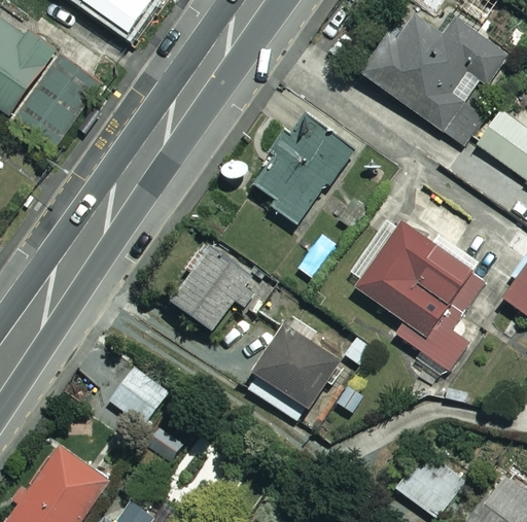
[(445,35),(406,8),(360,75),(461,142),(481,113),(472,108),(510,54),(456,18),(445,35)]
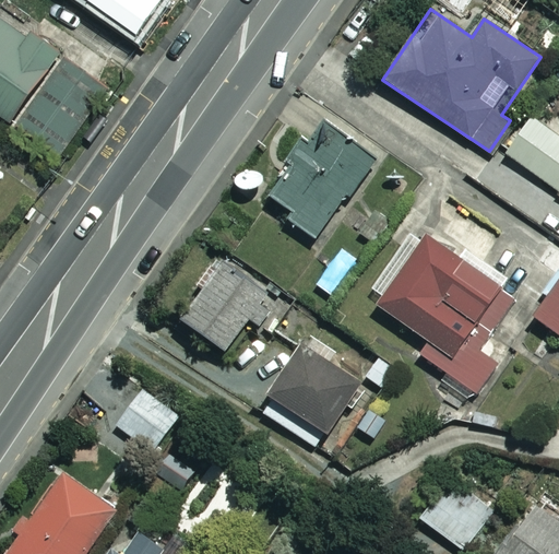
[(56,56),(0,13),(0,116),(7,121),(56,56)]
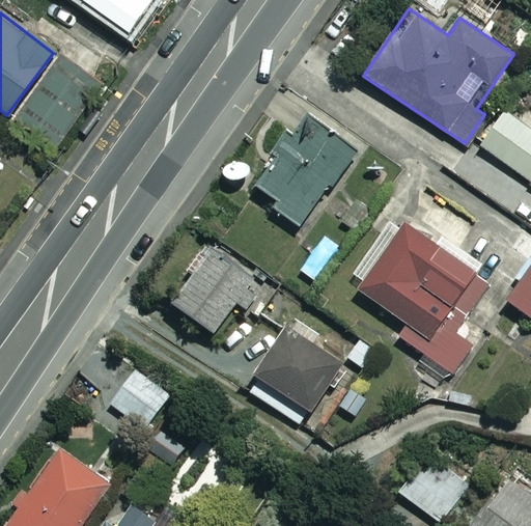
[(530,114),(510,100),(478,143),(530,182),(530,114)]
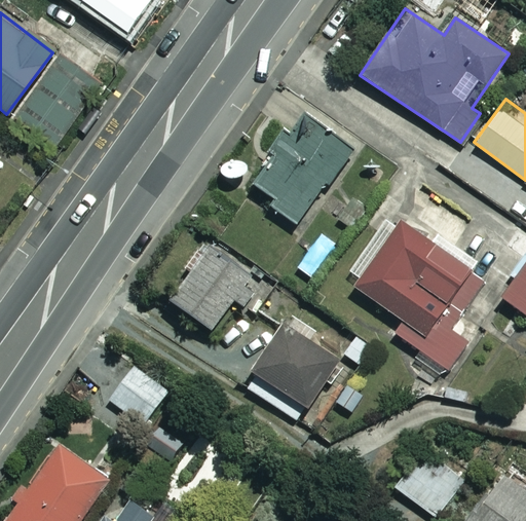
[(307,116),(254,186),(272,199),(268,205),(298,227),(354,153),(307,116)]
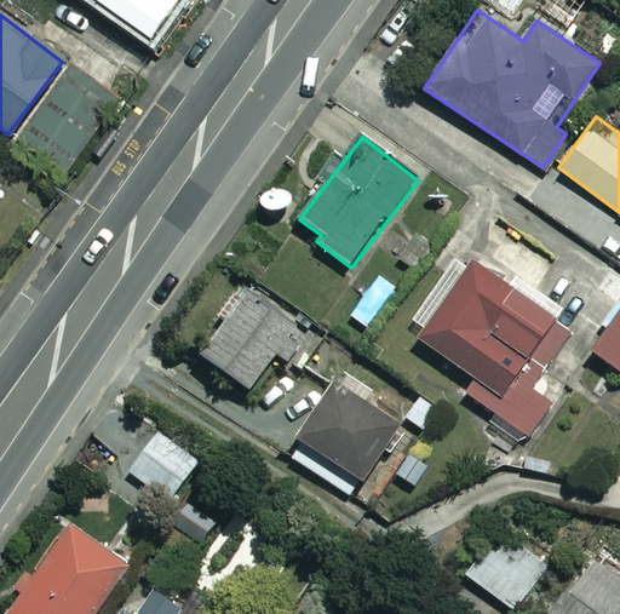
[(558,314),(563,307),(507,265),(498,279),(459,251),(408,320),(423,330),(414,340),(471,382),(464,392),(524,437),(547,405),(527,389),(574,323),(558,314)]
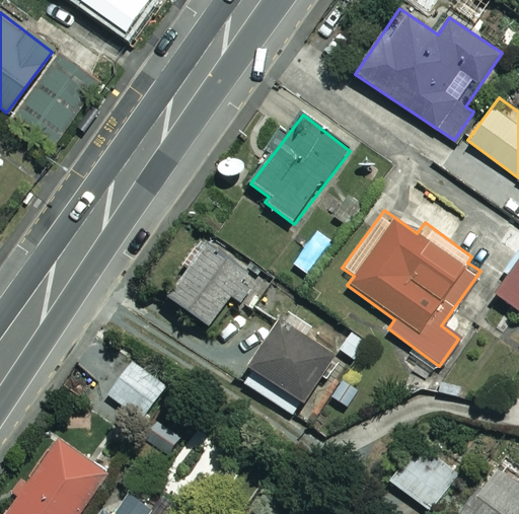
[(332,237),(318,227),(293,262),(307,272),(332,237)]
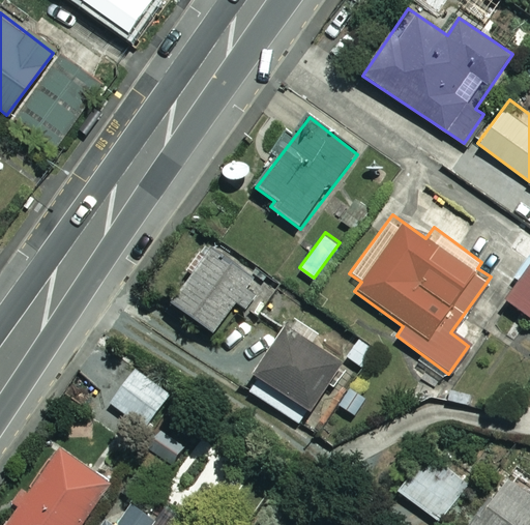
[(265,288),(204,245),(185,270),(192,274),(170,305),(212,334),(235,301),(248,311),(265,288)]
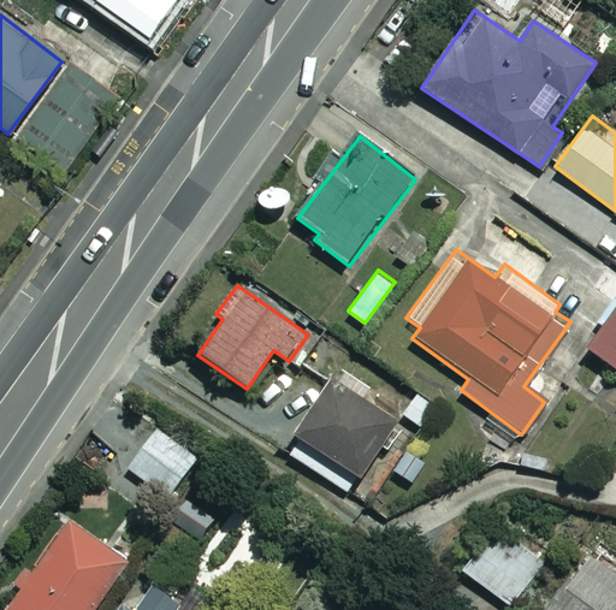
[(615,309),(587,350),(615,371),(615,309)]
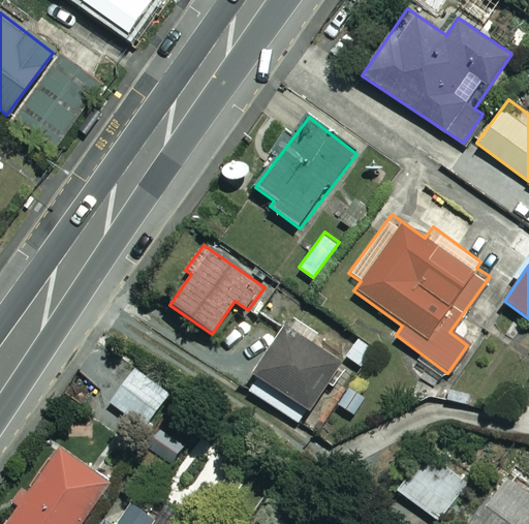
[(255,380),(249,390),(300,423),(339,363),(283,327),(250,377),(255,380)]
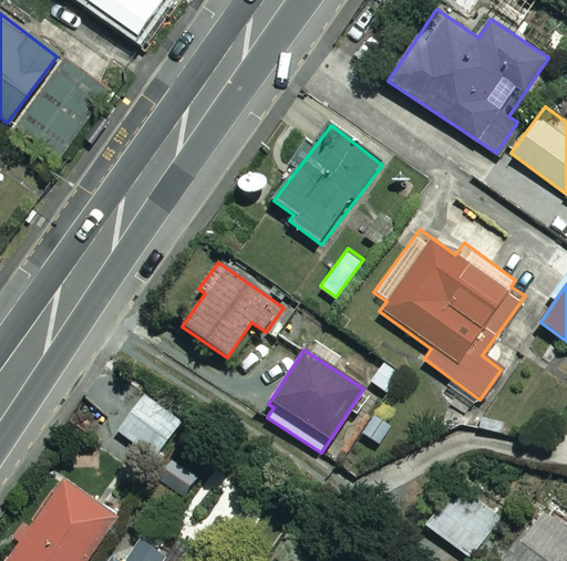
[(403,372),(385,359),(369,381),(387,394),(403,372)]
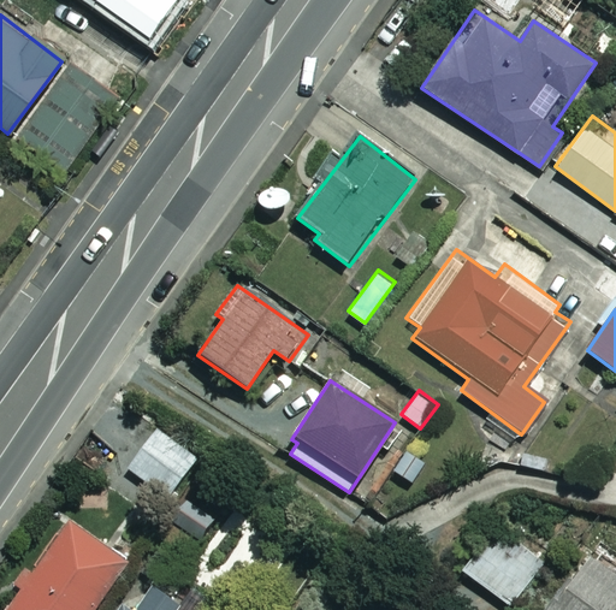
[(197,456),(157,428),(130,468),(171,496),(197,456)]
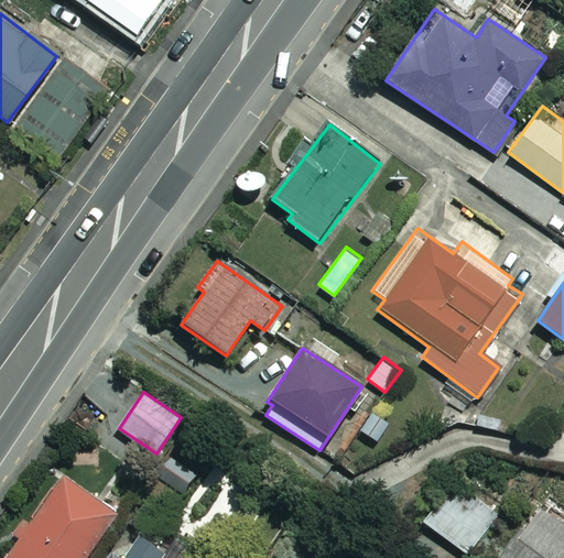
[(391,419),(375,408),(359,430),(376,442),(391,419)]
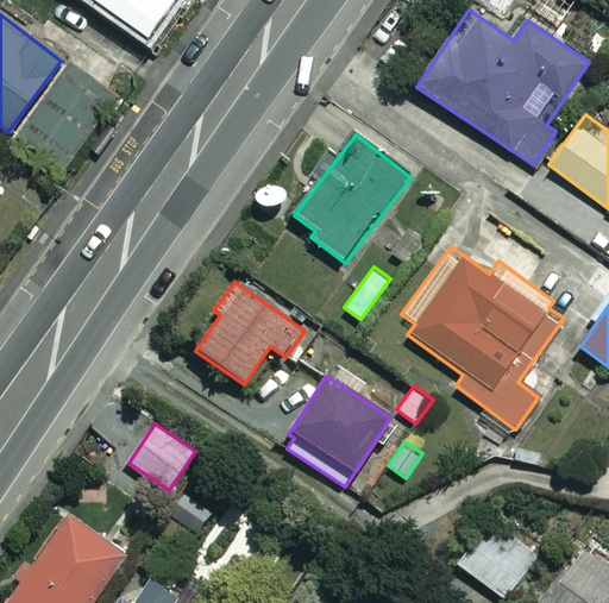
[(184,492),(170,513),(176,519),(164,534),(182,547),(209,512),(184,492)]
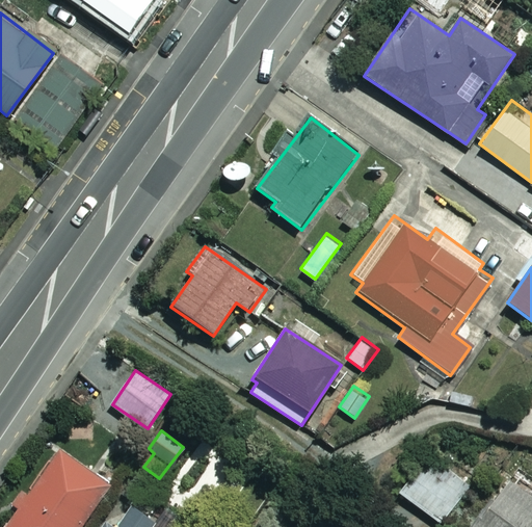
[(81,526),(115,481),(62,443),(0,526),(81,526)]
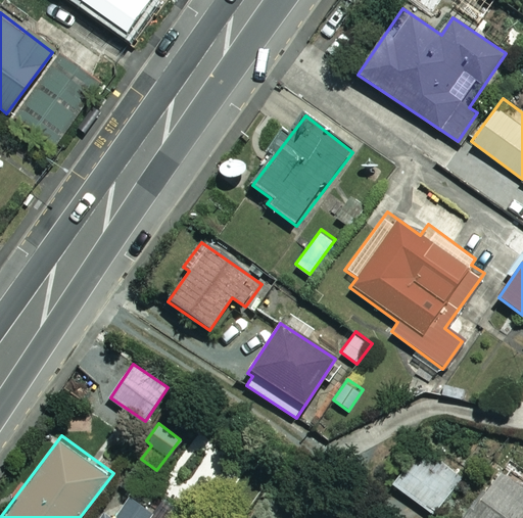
[(464,467),(425,439),(392,483),(431,512),(464,467)]
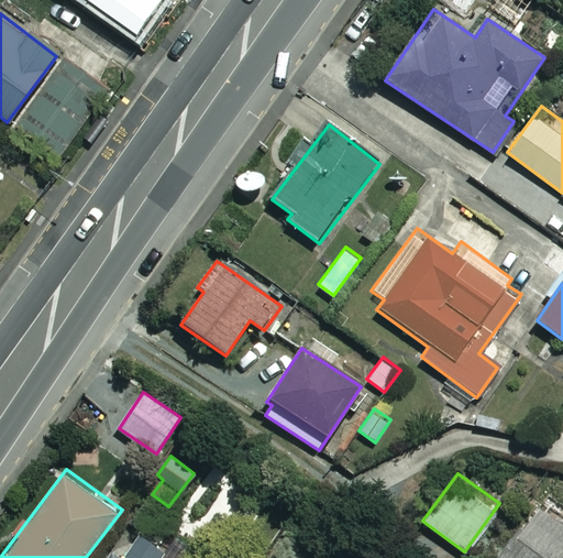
[(562,557),(562,505),(548,495),(537,513),(531,510),(500,557),(562,557)]
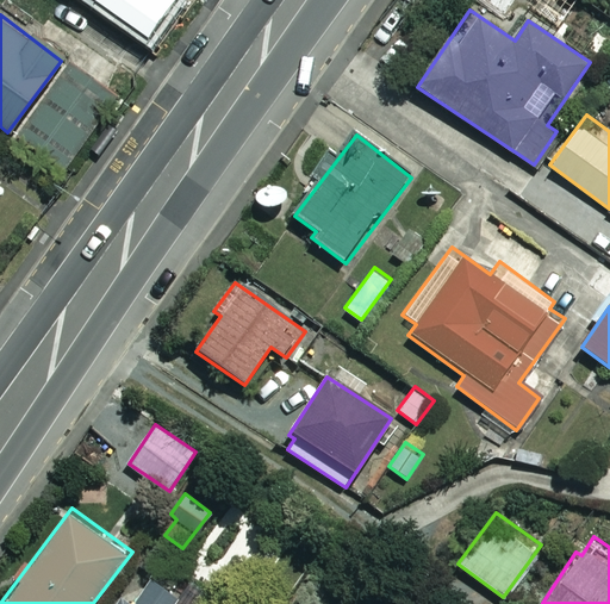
[(174,603),(179,597),(138,570),(114,603),(174,603)]
